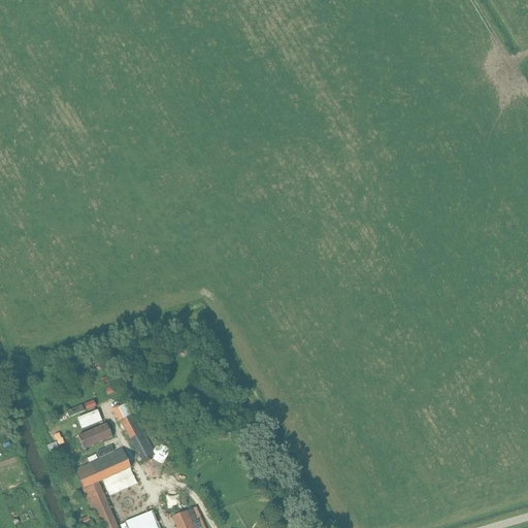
[(109,375),(101,380),(104,386),(112,382),(109,375)]
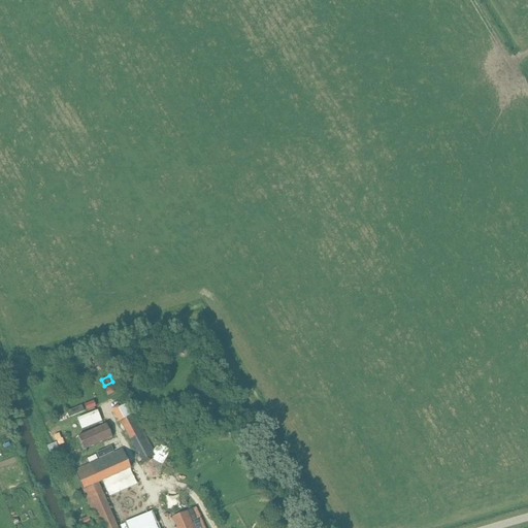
[(116,385),(106,390),(108,395),(118,390),(116,385)]
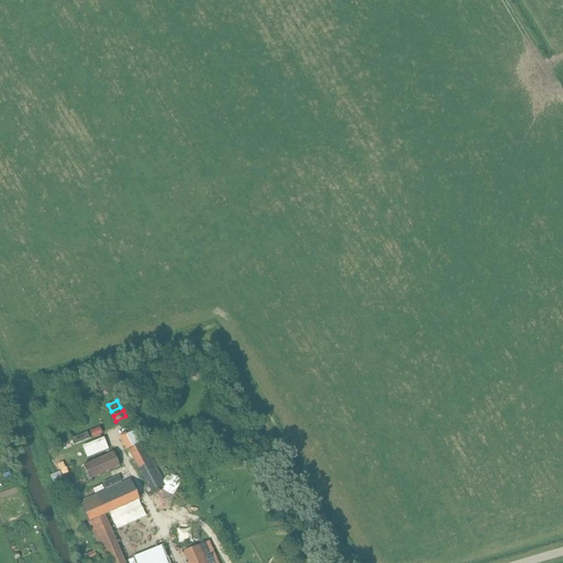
[(99,427),(89,431),(91,438),(102,433),(99,427)]
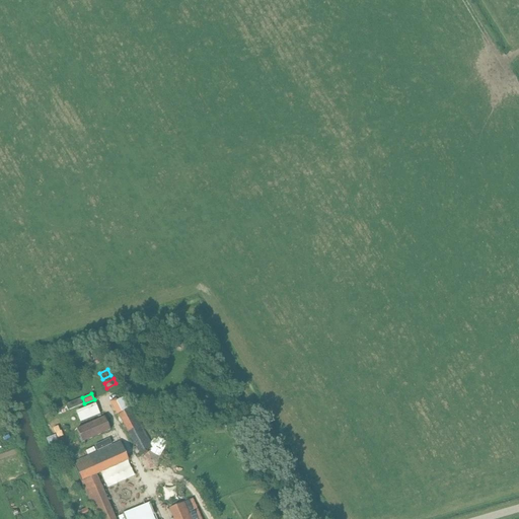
[(80,399),(65,405),(67,411),(82,404),(80,399)]
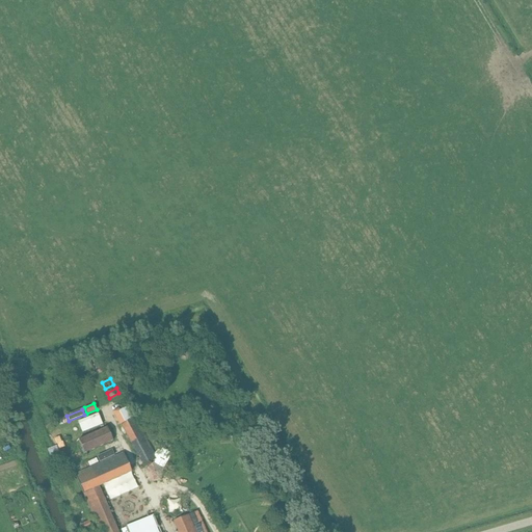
[(99,417),(78,425),(81,433),(102,425),(99,417)]
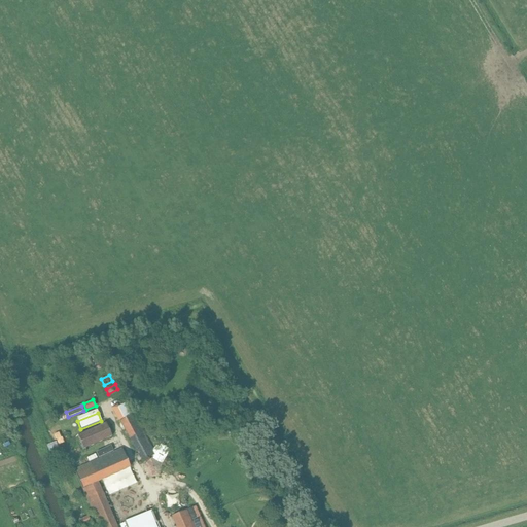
[(133,414),(119,420),(141,460),(154,453),(133,414)]
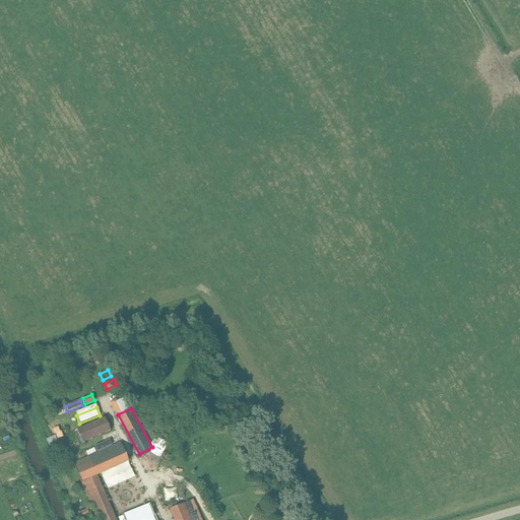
[(77,431),(82,443),(111,431),(105,418),(77,431)]
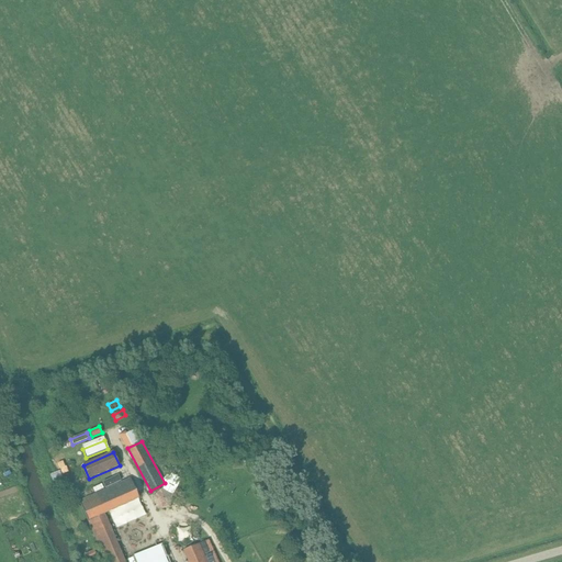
[(117,475),(102,483),(104,489),(121,481),(117,475)]
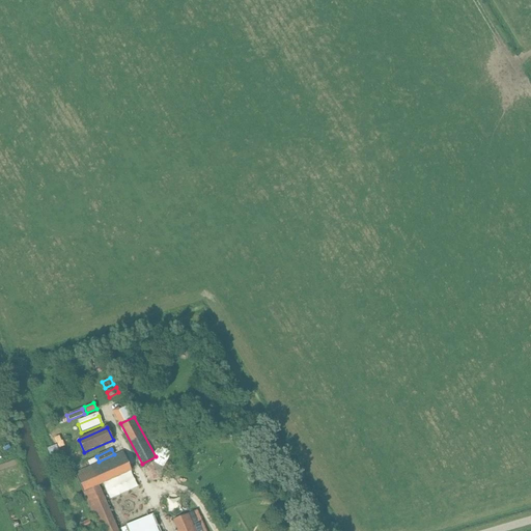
[(156,457),(154,462),(163,467),(168,458),(159,453),(156,457)]
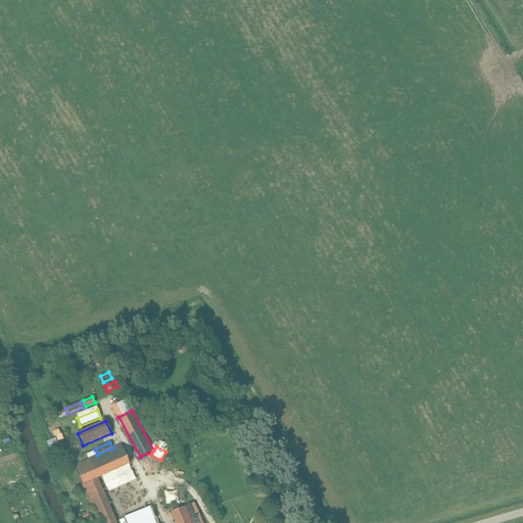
[(202,522),(194,503),(184,507),(190,522),(202,522)]
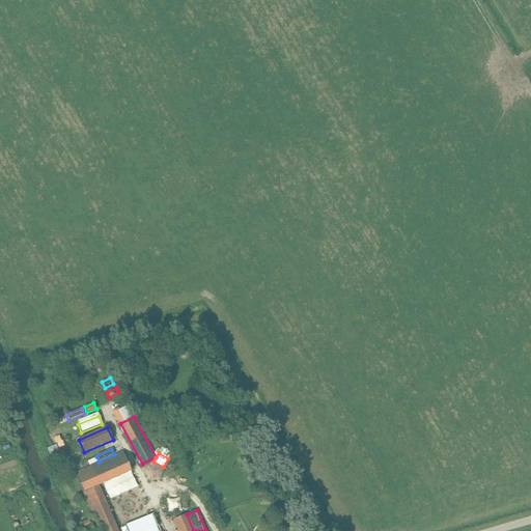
[(172,521),(176,530),(193,530),(187,514),(172,521)]
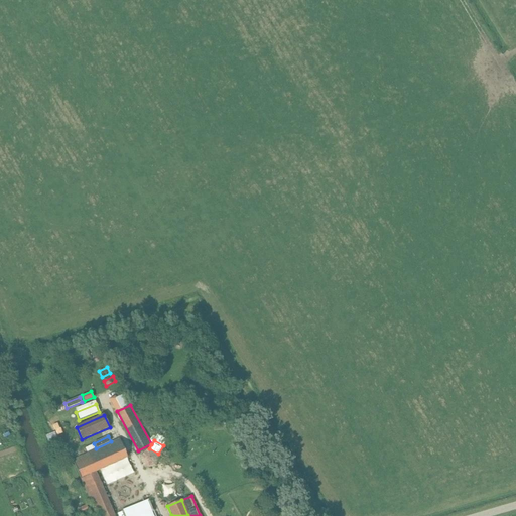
[(86,505),(77,510),(80,515),(89,512),(86,505)]
